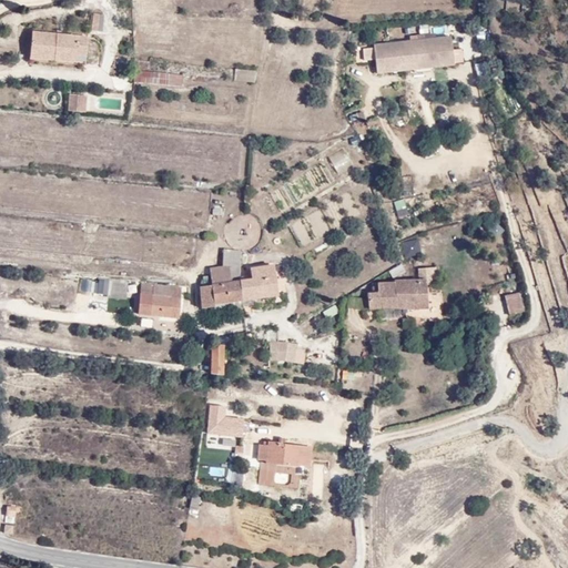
[(102,18),(94,18),(93,33),(101,33),(102,18)]
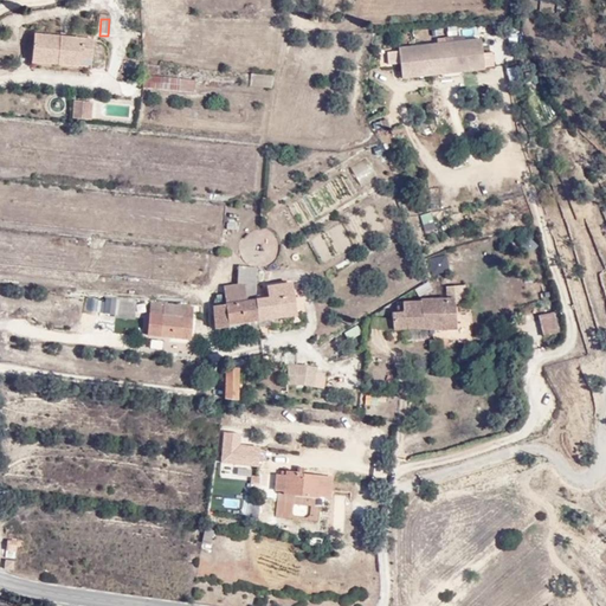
[(38,38),(36,68),(94,72),(97,44),(38,38)]
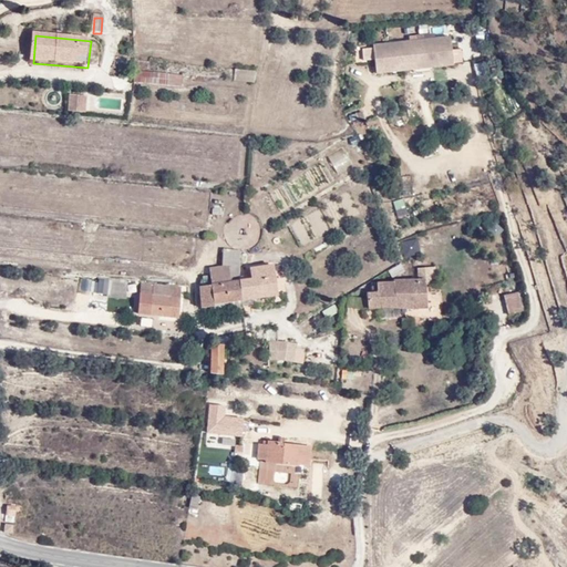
[(418,70),(454,65),(451,38),(374,47),(377,68),(416,63),(418,70)]
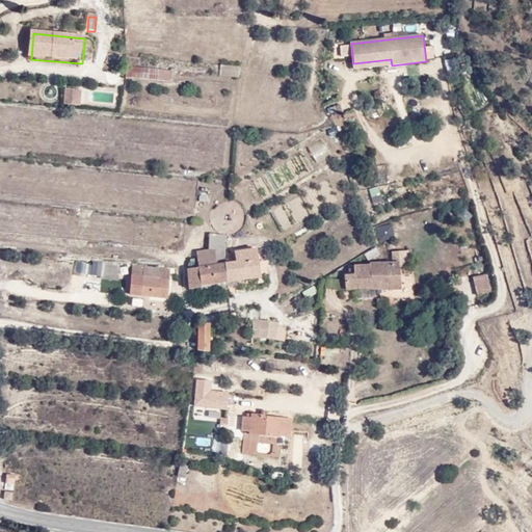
[(349,56),(349,45),(341,45),(341,56),(349,56)]
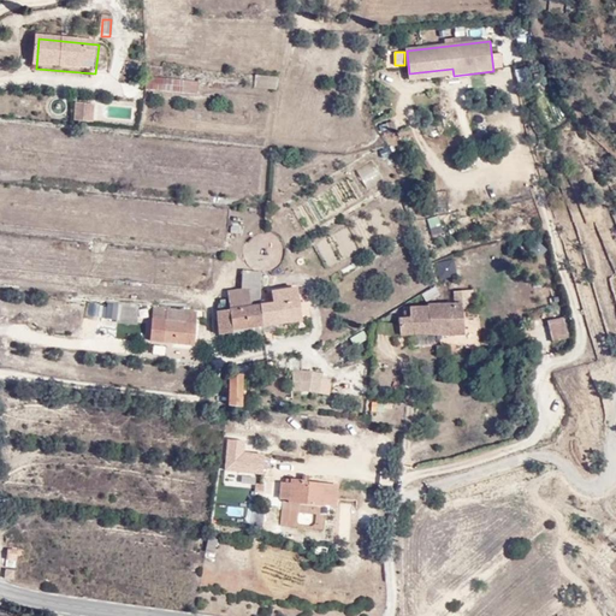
[(410,81),(454,76),(452,69),(409,73),(410,81)]
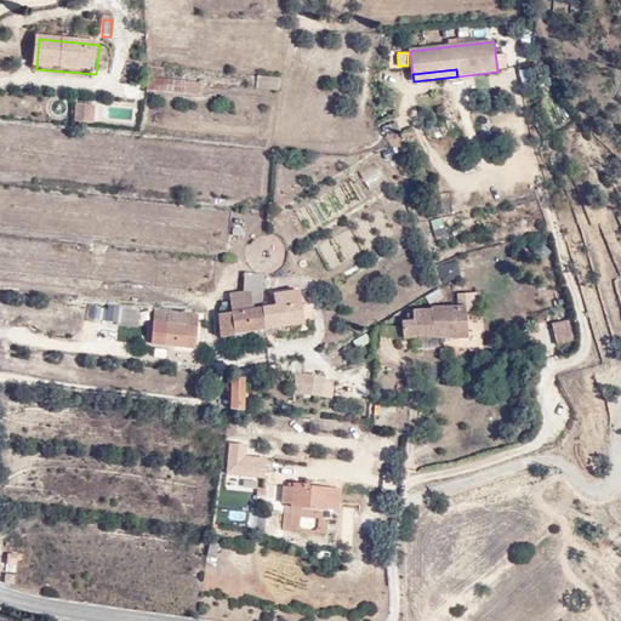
[(278,90),(279,78),(257,75),(256,87),(278,90)]
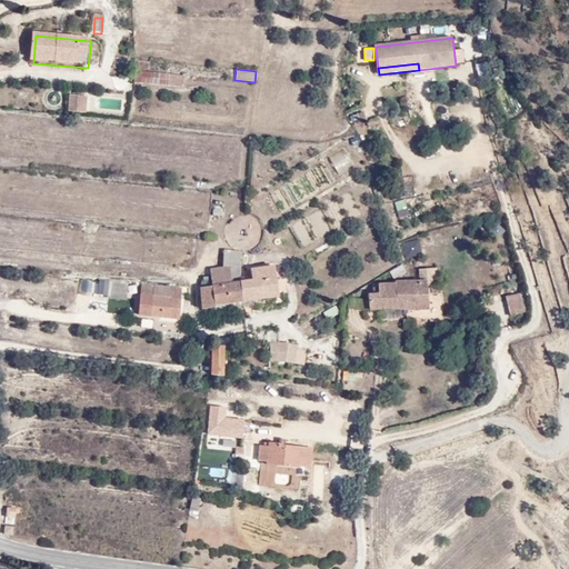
[(139,72),(138,83),(171,87),(171,76),(139,72)]
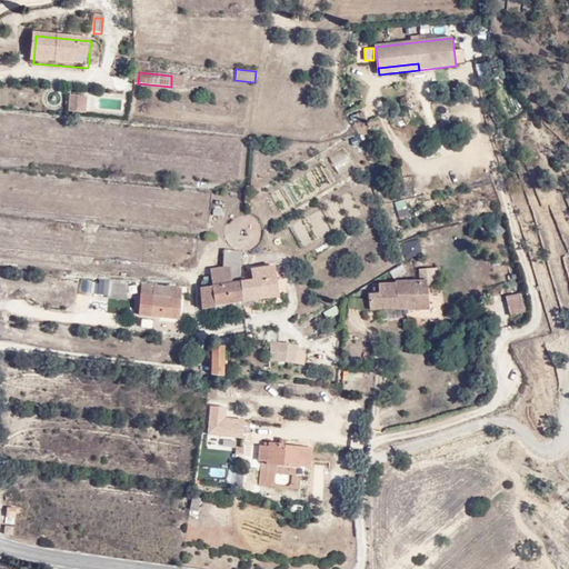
[(73,98),(72,112),(88,113),(90,99),(73,98)]
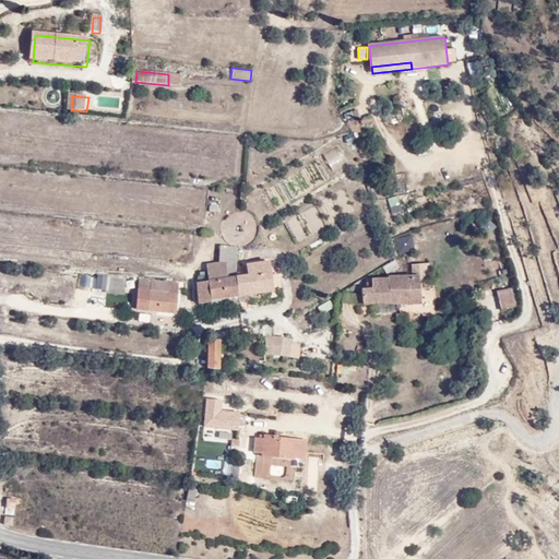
[(396,197),(387,199),(390,214),(401,212),(396,197)]
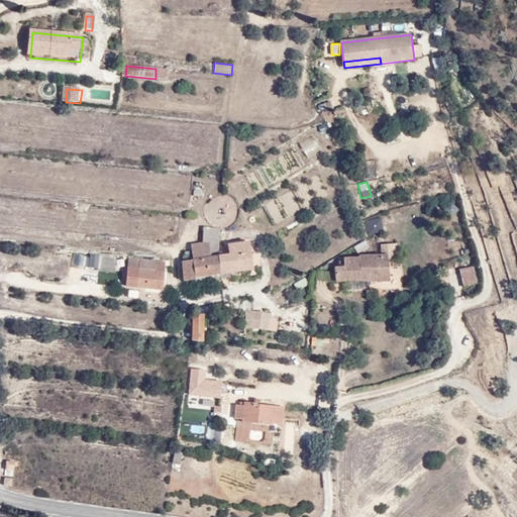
[(367,234),(383,232),(381,218),(366,220),(367,234)]
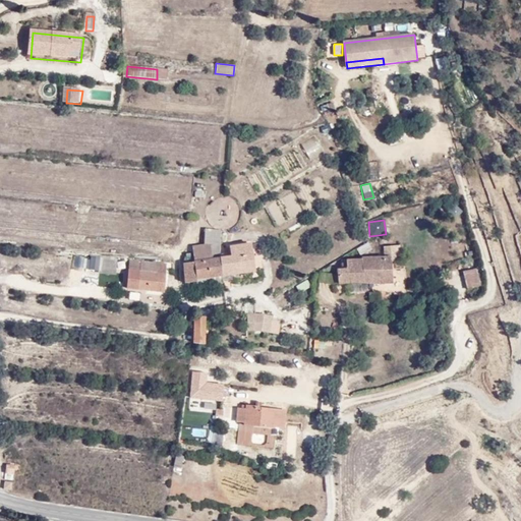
[(210,261),(217,259),(217,244),(219,230),(205,228),(201,245),(209,244),(210,261)]
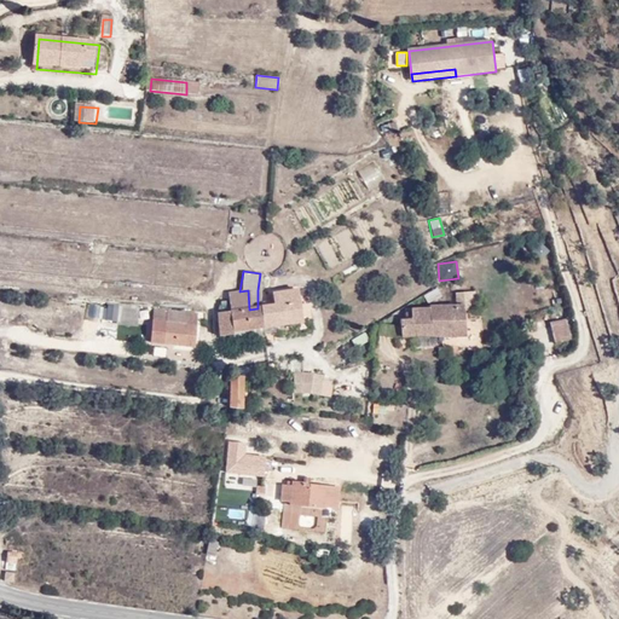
[(259,308),(262,328),(296,324),(301,323),(298,289),(275,291),(277,306),(259,308)]
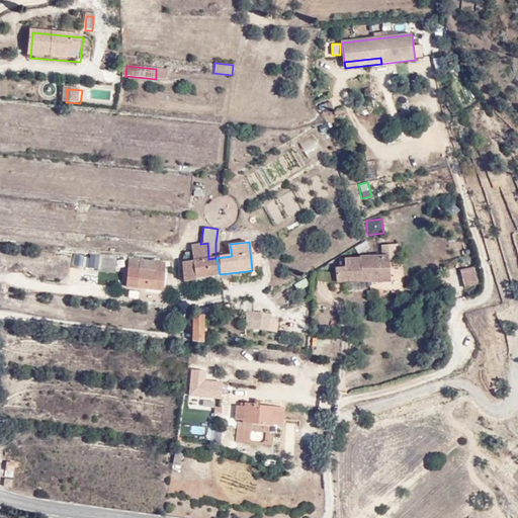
[(191,261),(208,259),(207,243),(200,244),(190,245),(191,261)]
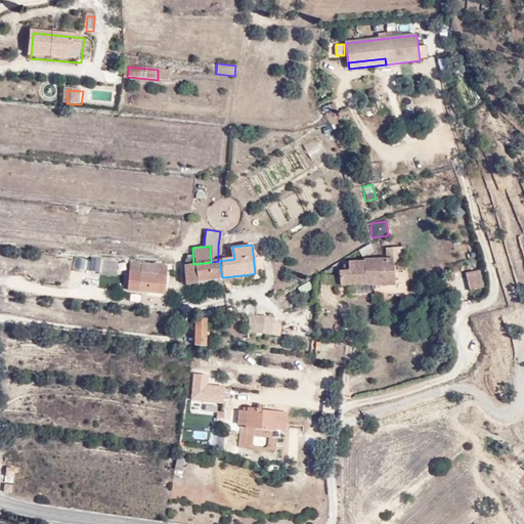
[(398,256),(398,247),(385,248),(386,257),(398,256)]
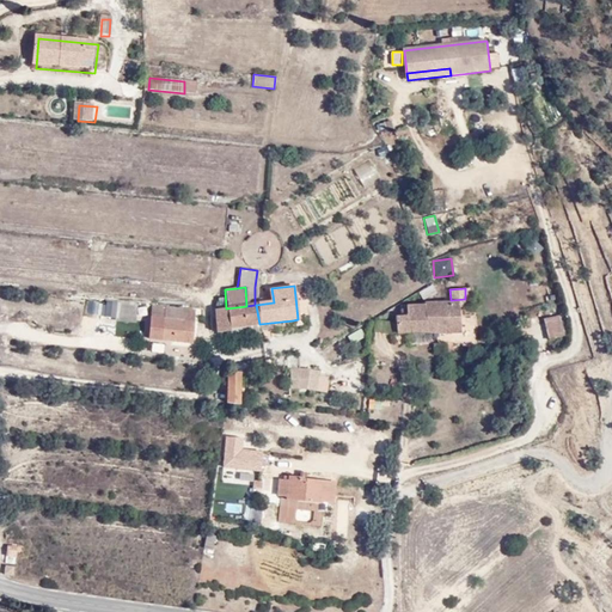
[(104,299),(102,316),(134,322),(136,304),(104,299)]
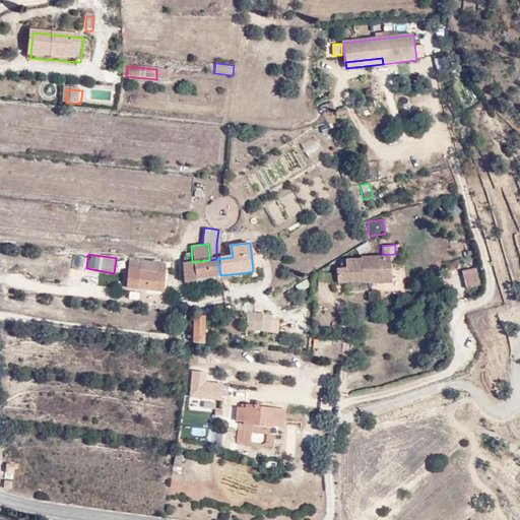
[(388,273),(369,273),(370,258),(359,258),(358,261),(345,262),(344,271),(335,271),(335,283),(338,284),(338,293),(367,294),(368,285),(379,284),(379,283),(389,283),(388,273)]
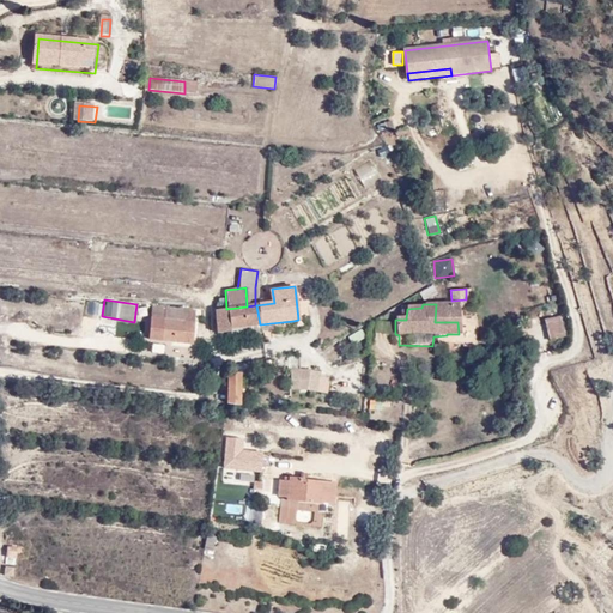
[(435,322),(457,322),(457,304),(436,304),(435,322)]
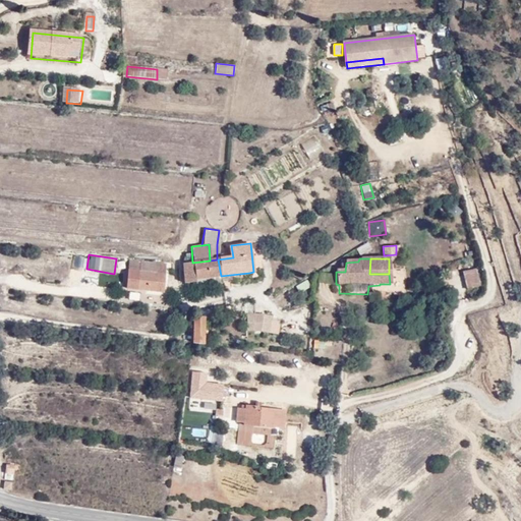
[(217,259),(210,261),(192,263),(188,263),(181,264),(183,283),(193,282),(192,279),(221,276),(218,259),(217,259)]
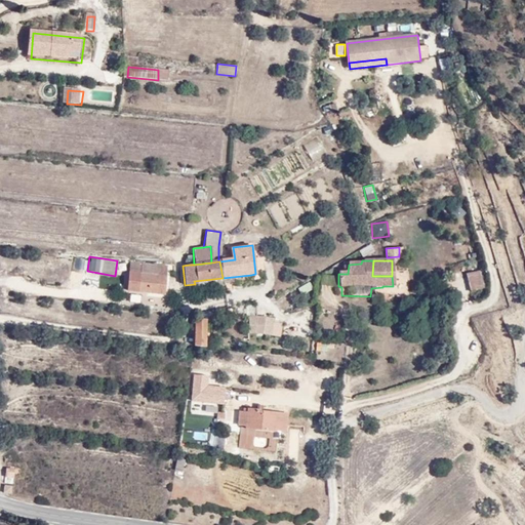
[(131,264),(131,265),(128,265),(127,272),(138,273),(139,265),(131,264)]
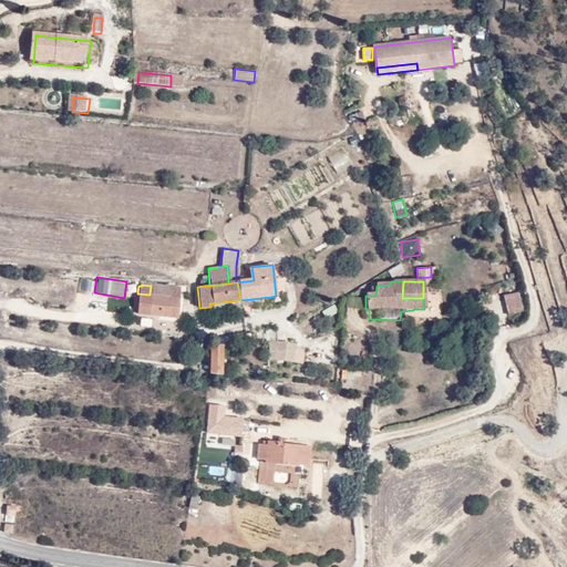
[(169,318),(171,310),(177,311),(179,289),(151,286),(150,295),(137,294),(135,313),(169,318)]
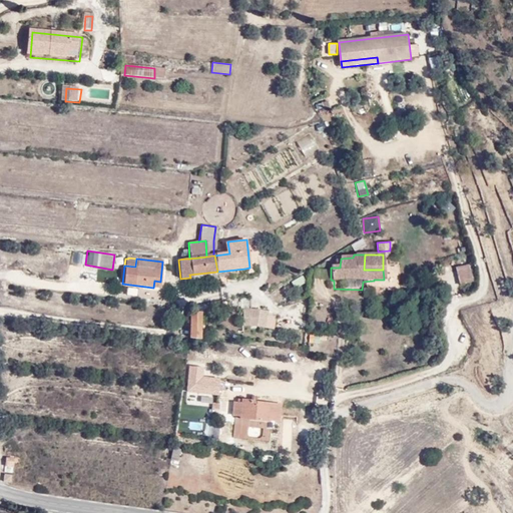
[(459,284),(474,281),(470,264),(455,268),(459,284)]
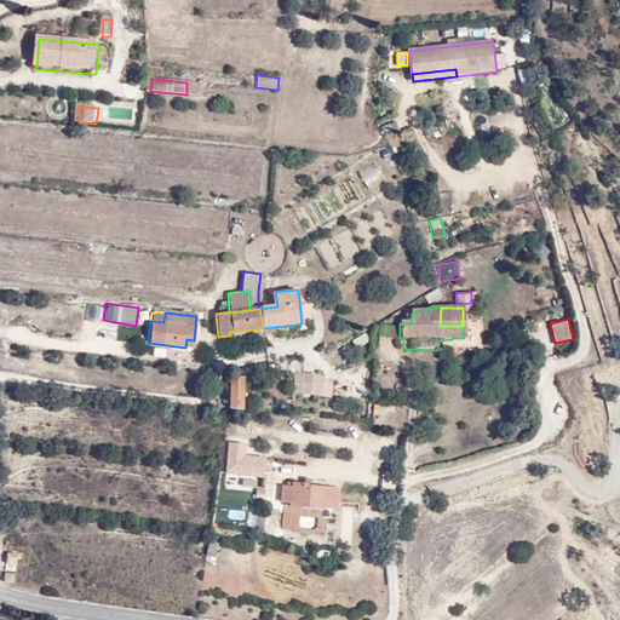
[(297,325),(263,328),(265,338),(298,333),(297,325)]
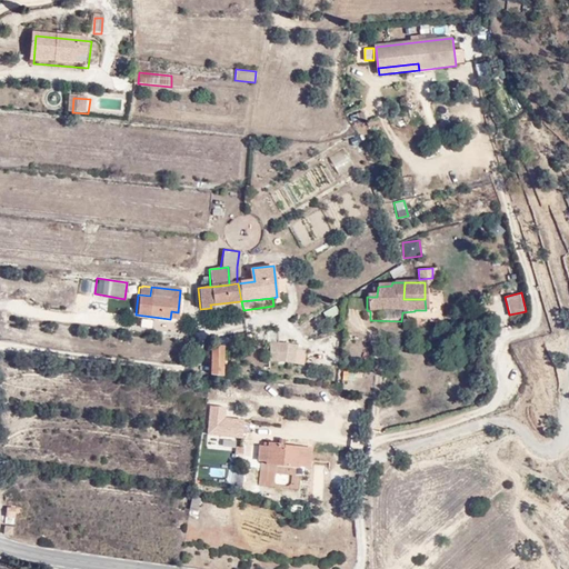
[(211,313),(243,310),(241,301),(210,305),(211,308),(211,313)]
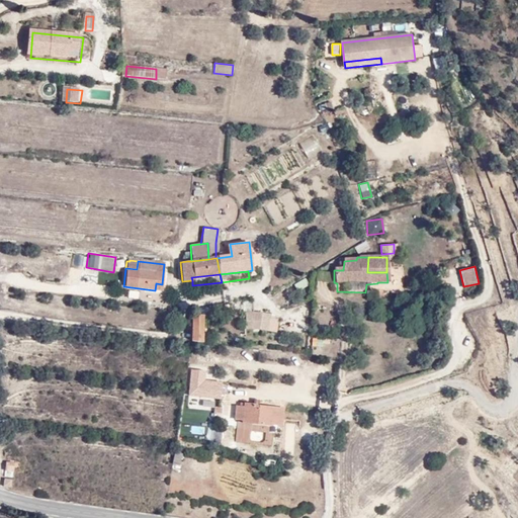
[(138,298),(139,291),(128,290),(127,297),(138,298)]
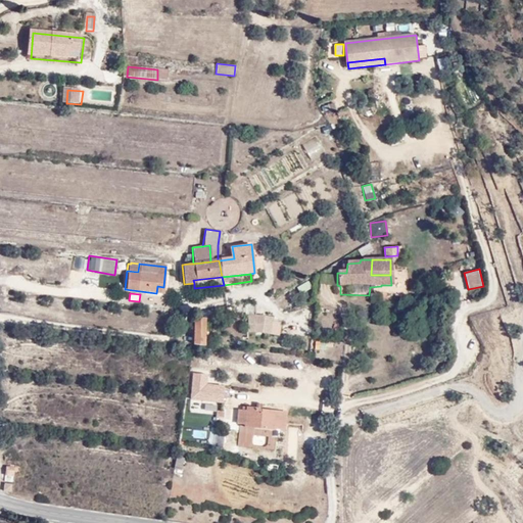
[(246,316),(255,317),(255,305),(247,305),(246,316)]
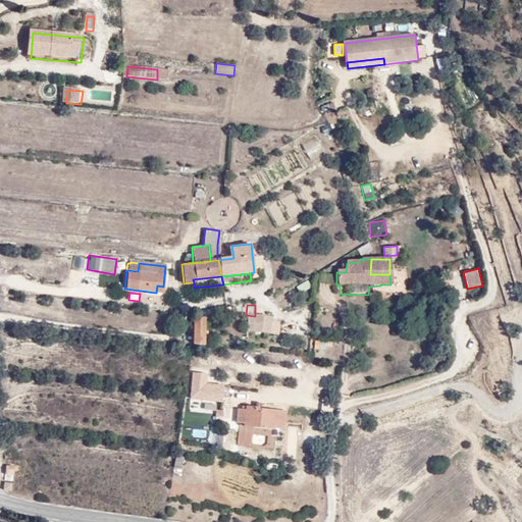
[(263,316),(248,315),(248,332),(260,332),(263,316)]
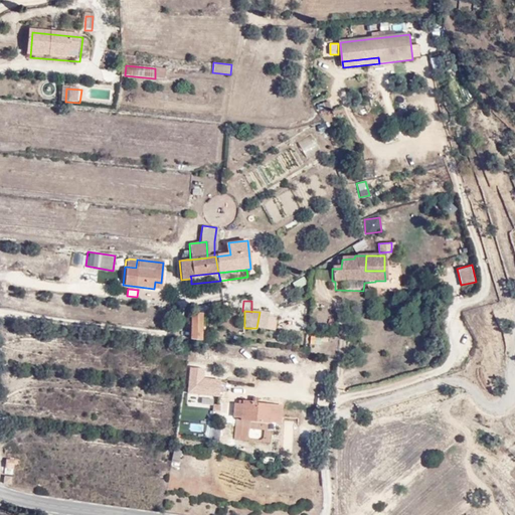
[(209,313),(193,312),(192,338),(202,339),(204,317),(208,317),(209,313)]
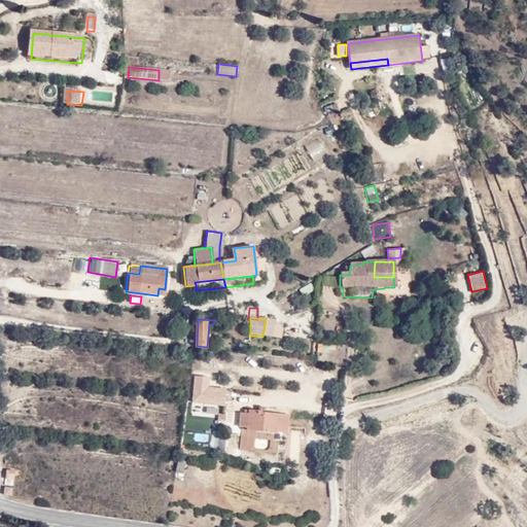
[(272,337),(275,320),(266,319),(264,336),(272,337)]
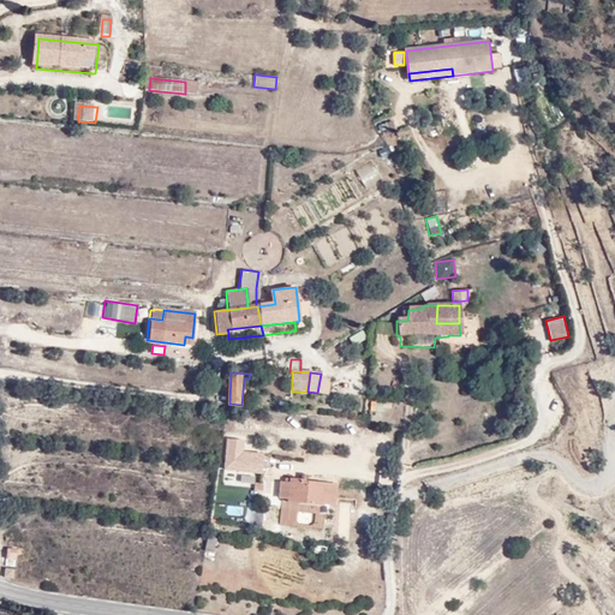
[(228,457),(227,472),(262,475),(264,459),(228,457)]
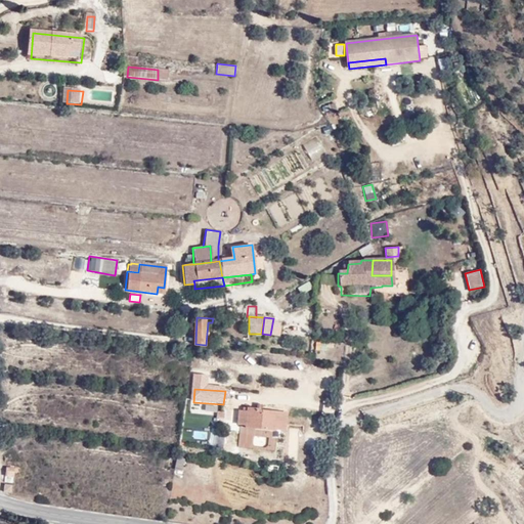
[(250,412),(242,411),(241,425),(248,426),(248,429),(276,431),(276,430),(288,431),(290,415),(260,410),(260,409),(250,408),(250,412)]
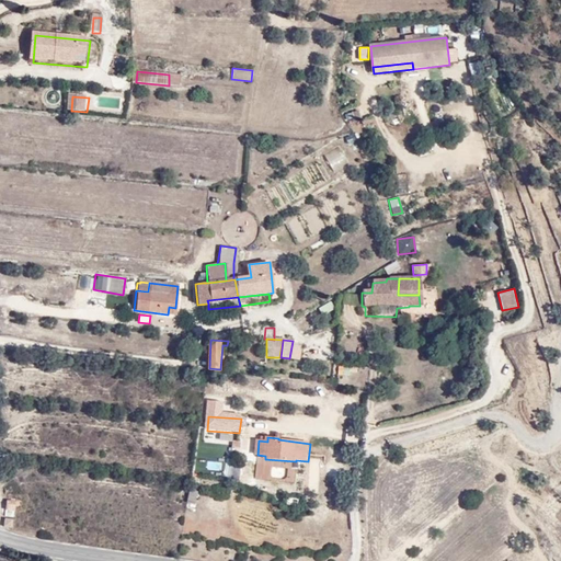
[(270,478),(287,479),(287,467),(271,467),(270,478)]
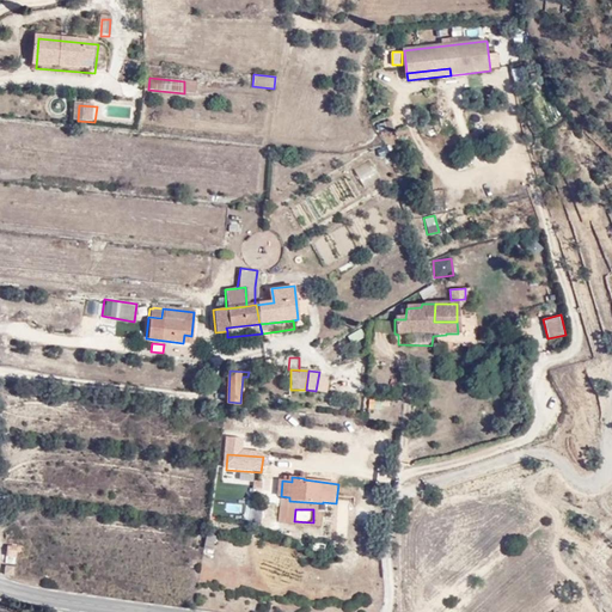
[(218,537),(210,536),(208,549),(216,550),(218,542),(218,537)]
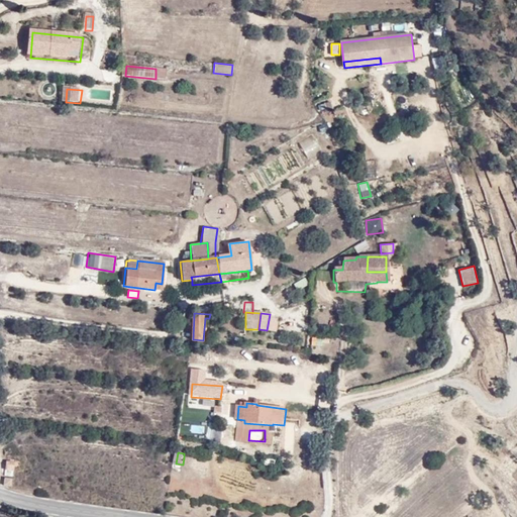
All buildings are outlined.
